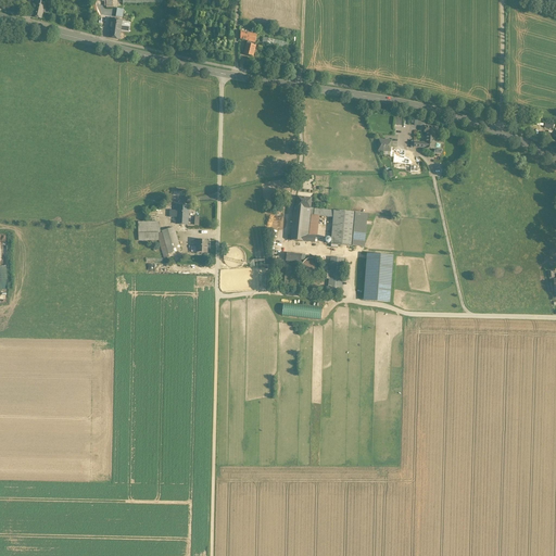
[(46,3),(36,1),(35,9),(43,11),(45,10),(46,3)]
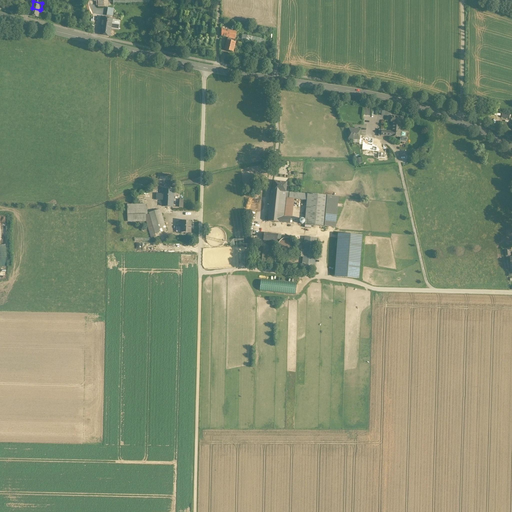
[(40,10),(32,8),(30,16),(38,18),(40,12),(40,10)]
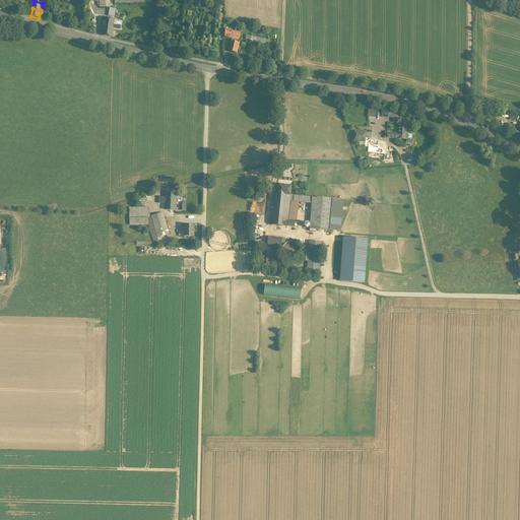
[(105,17),(102,36),(112,37),(113,29),(114,20),(114,19),(105,17)]
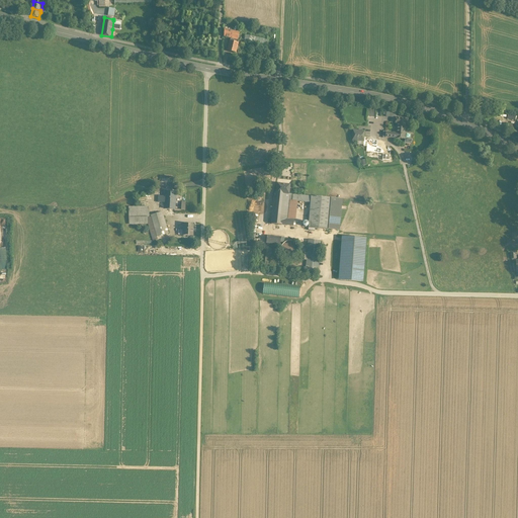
[(113,20),(112,29),(120,30),(121,21),(113,20)]
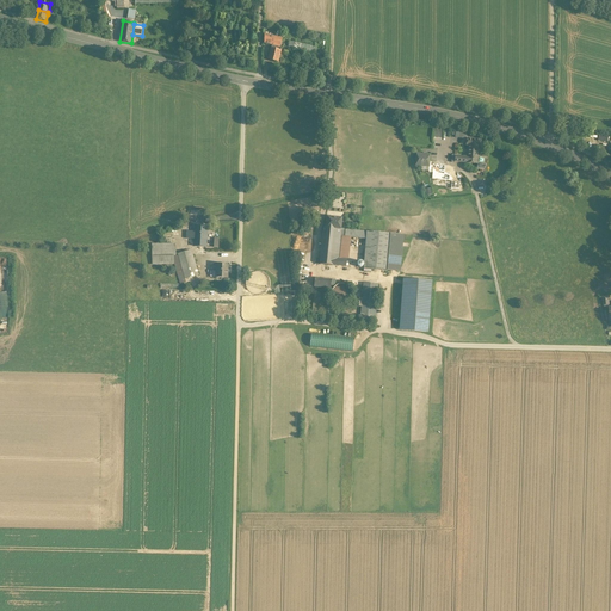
[(275,37),(264,35),(264,43),(272,44),(275,37)]
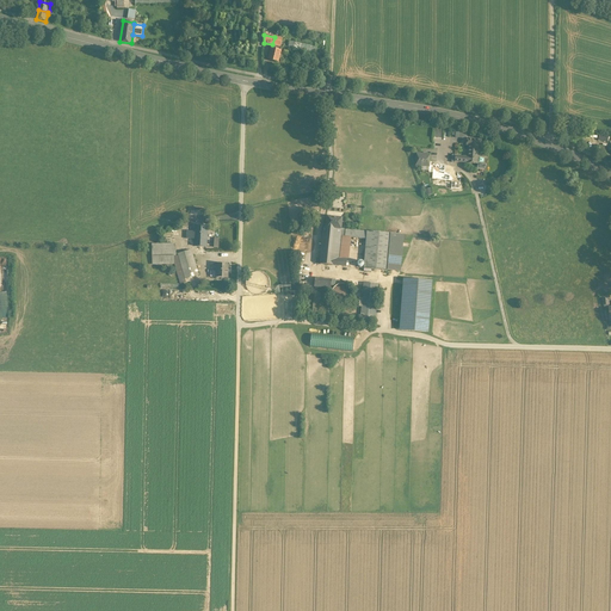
[(272,44),(272,45),(269,60),(278,62),(282,47),(281,47),(283,39),(275,37),(272,44)]
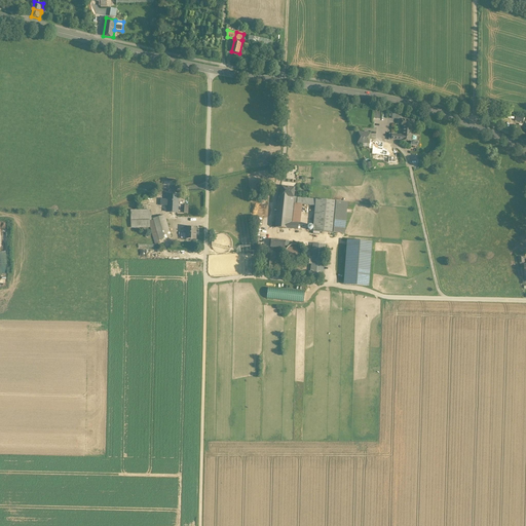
[(272,40),(249,36),(248,41),(271,46),(272,40)]
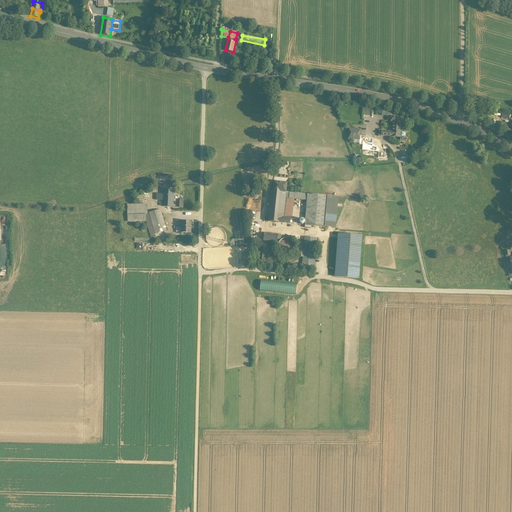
[(381,114),(389,117),(391,111),(383,108),(381,114)]
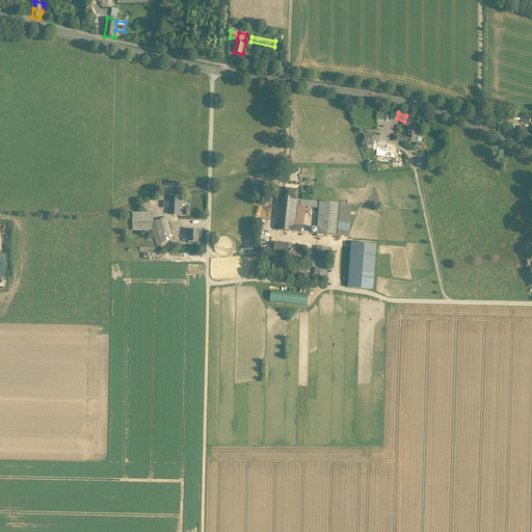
[(515,121),(515,126),(526,126),(526,124),(531,124),(531,117),(522,117),(522,121),(515,121)]
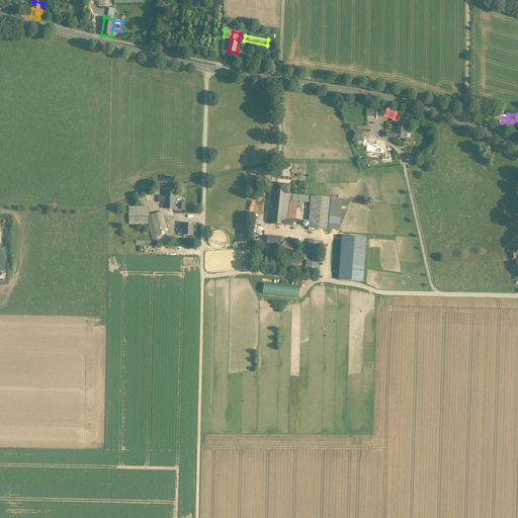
[(408,119),(396,118),(396,123),(397,123),(397,126),(406,127),(406,124),(408,124),(408,119)]
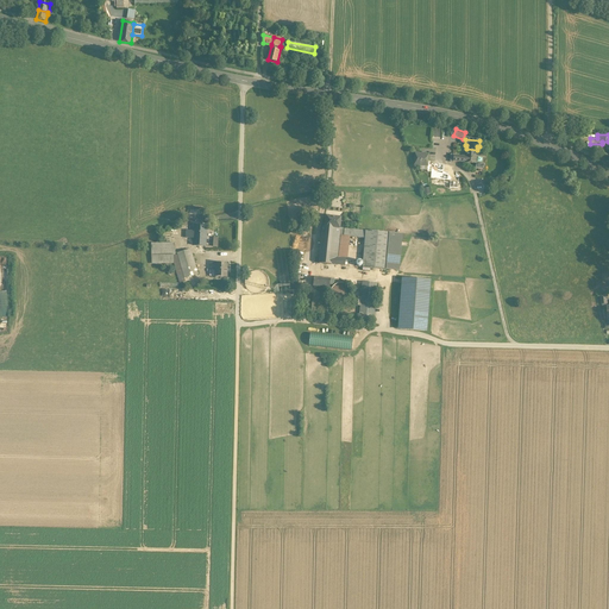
[(477,156),(477,150),(466,149),(465,157),(465,162),(469,163),(476,163),(477,156)]
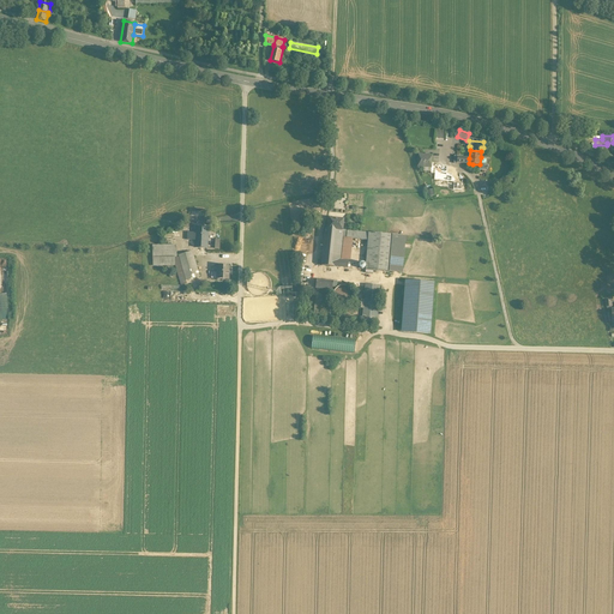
[(432,156),(419,155),(417,167),(431,168),(432,168),(432,162),(432,156)]
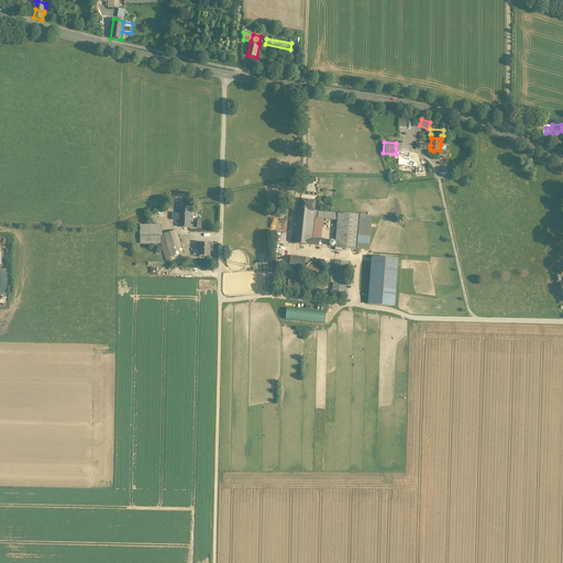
[(446,144),(441,144),(440,151),(433,151),(433,155),(445,156),(446,144)]
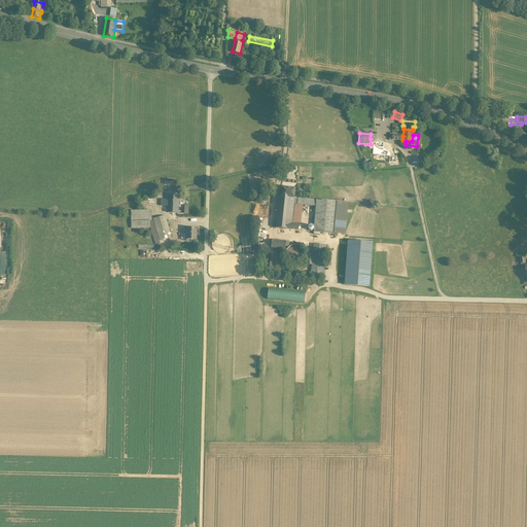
[(294,188),(283,187),(282,197),(279,196),(279,201),(296,203),(296,199),(294,198),(294,188)]
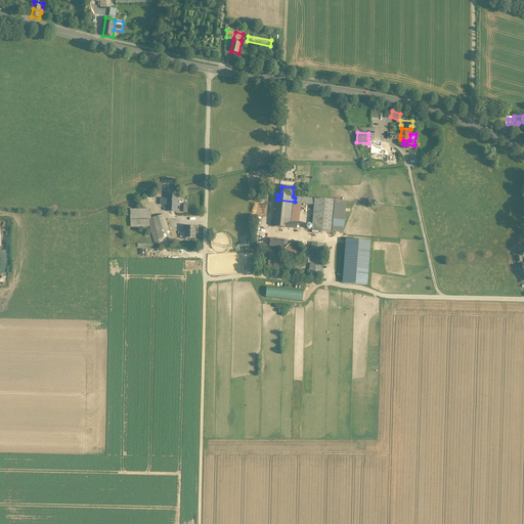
[(177,195),(167,194),(167,199),(167,205),(166,211),(176,212),(177,195)]
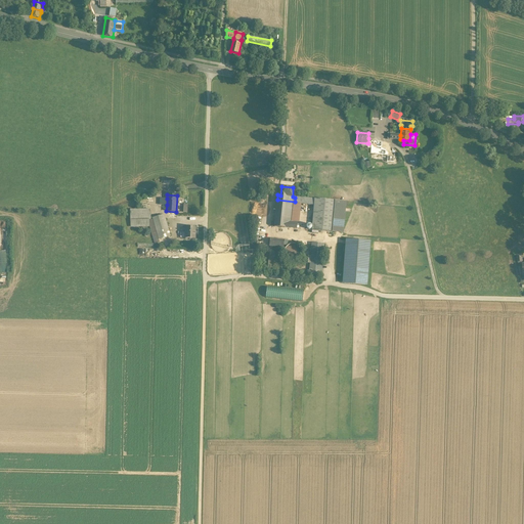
[(314,199),(295,198),(295,202),(295,204),(300,204),(314,206),(314,199)]
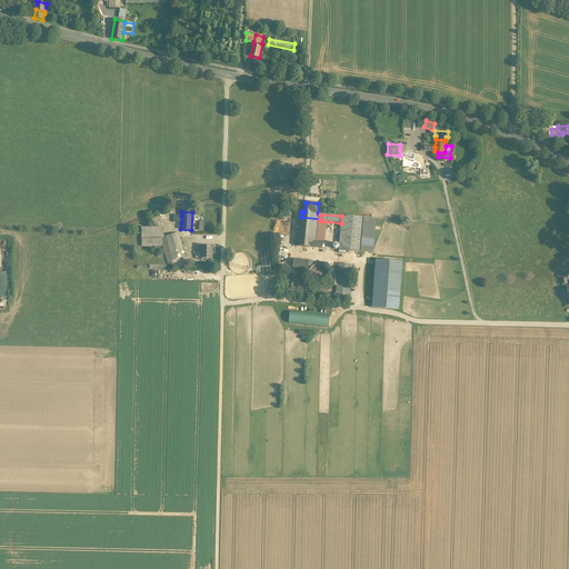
[(363,218),(341,216),(341,223),(339,250),(361,251),(363,218)]
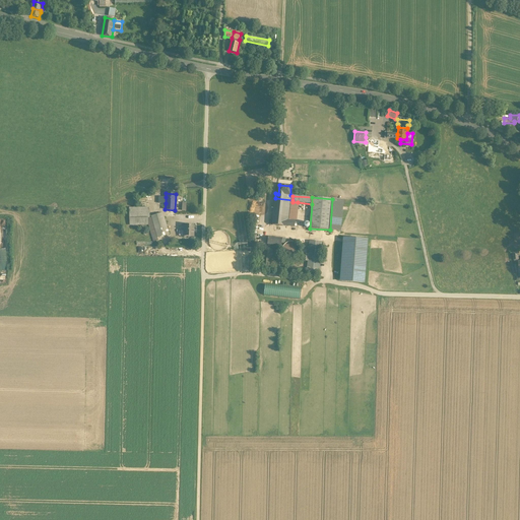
[(293,200),(275,198),(272,224),(287,226),(290,204),(293,204),(293,202),(293,200)]
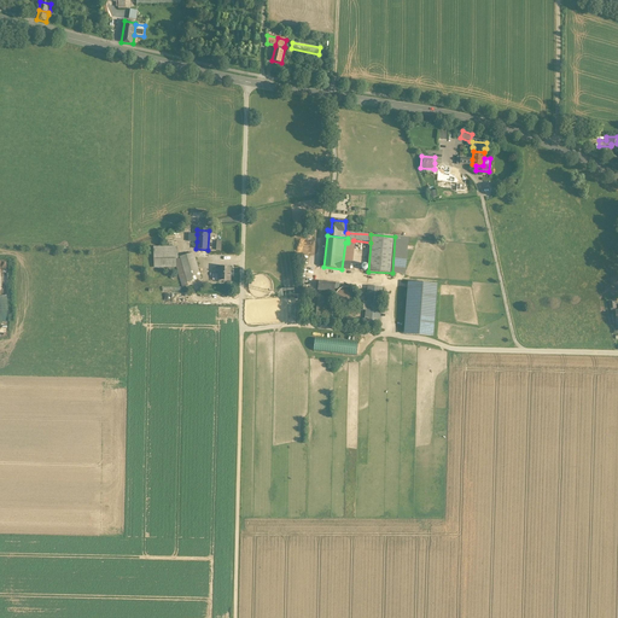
[(408,238),(395,237),(392,273),(404,274),(408,238)]
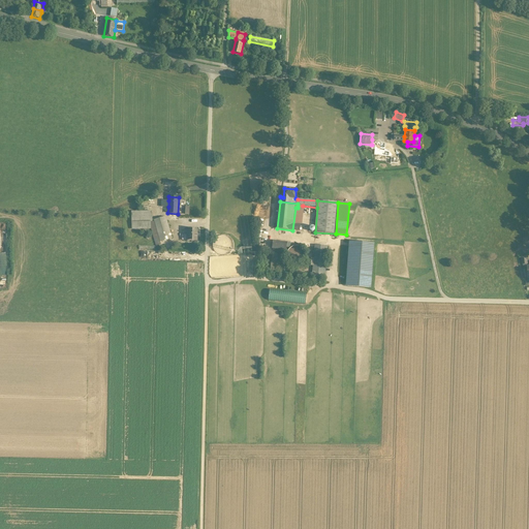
[(296,208),(292,230),(300,230),(303,206),(298,206),(298,208),(296,208)]
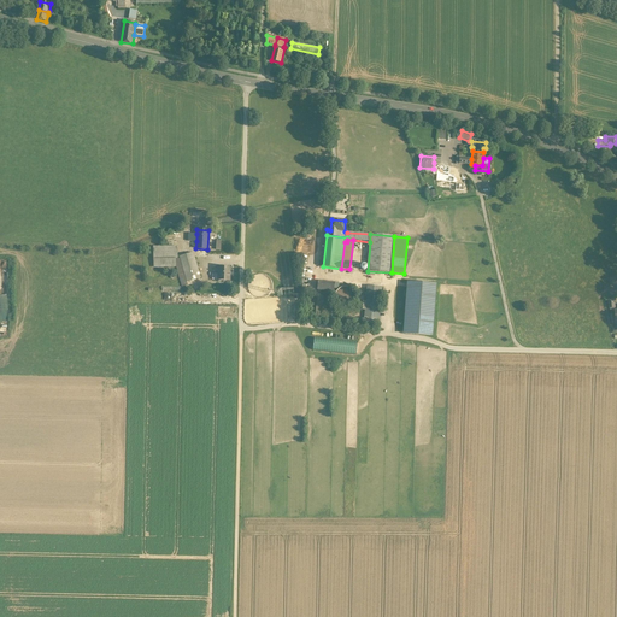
[(153,247),(153,259),(174,258),(177,258),(177,246),(153,247)]
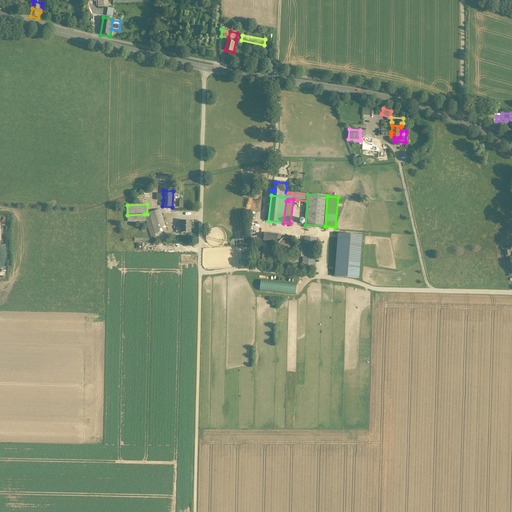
[(149,213),(149,214),(155,234),(167,231),(160,210),(149,213)]
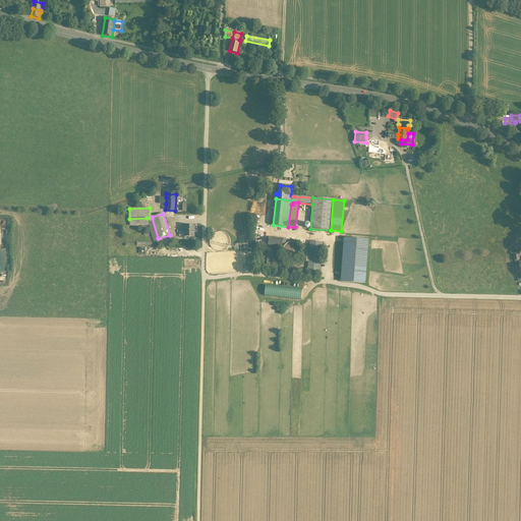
[(159,241),(158,238),(152,218),(150,218),(147,218),(149,226),(154,242),(159,241)]
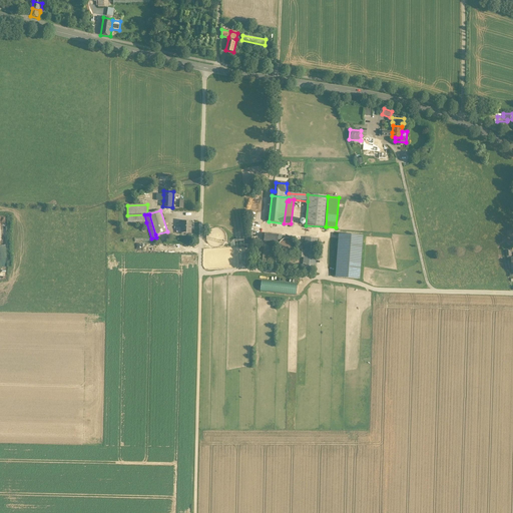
[(191,222),(182,221),(182,227),(181,227),(181,233),(191,233),(191,222)]
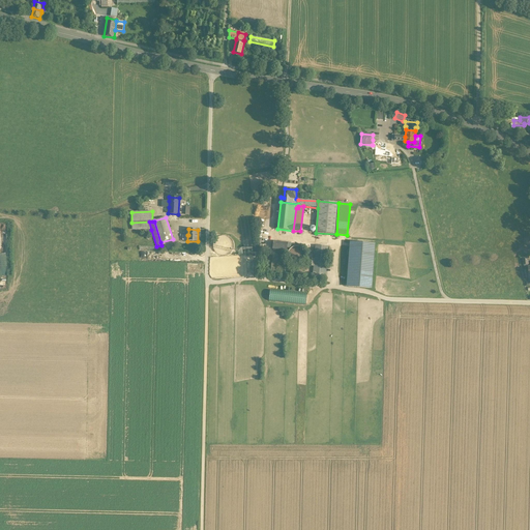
[(288,243),(273,241),(272,249),(287,252),(288,243)]
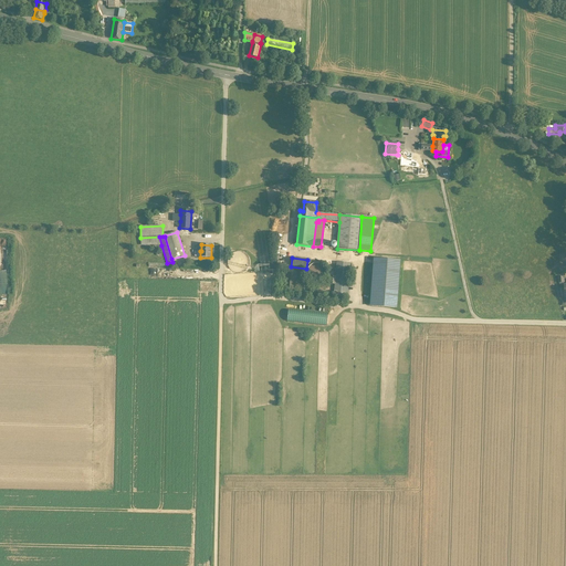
[(399,262),(375,260),(371,305),(396,307),(399,262)]
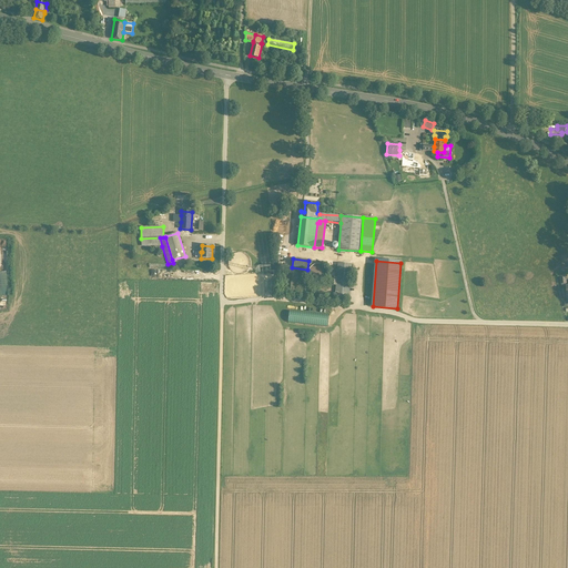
[(351,265),(338,263),(335,298),(347,300),(351,265)]
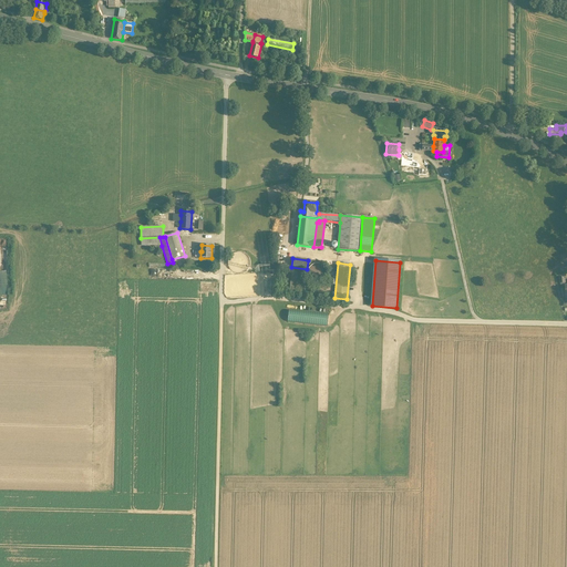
[(298,276),(286,274),(284,290),(296,292),(298,276)]
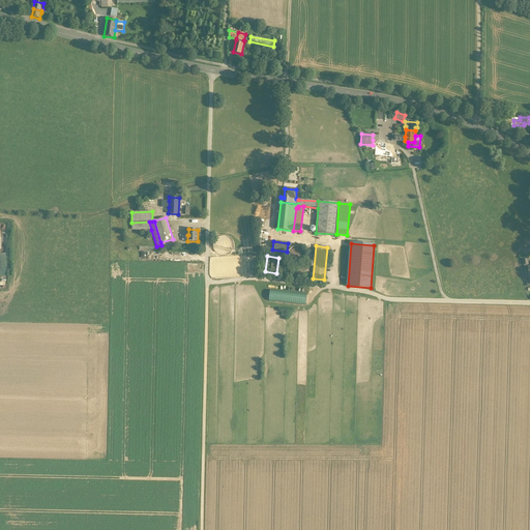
[(270,290),(269,301),(305,305),(307,294),(270,290)]
